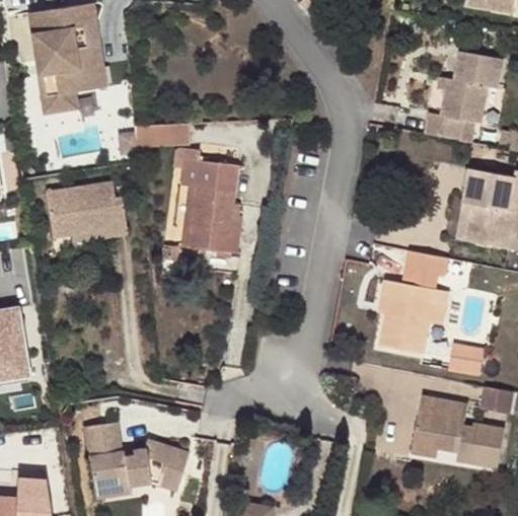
[(470,0),(469,5),(515,13),(517,0),(470,0)]
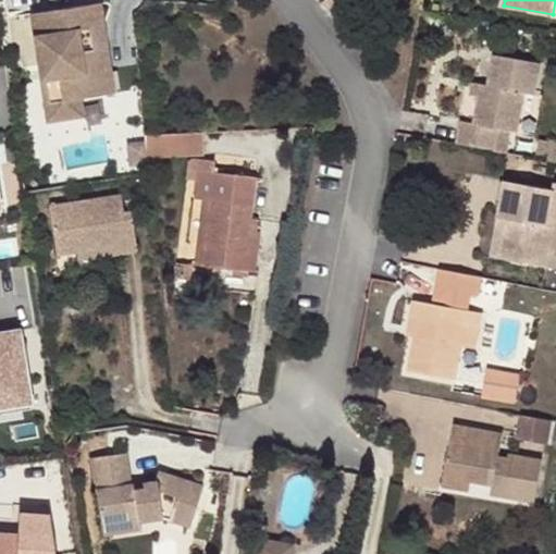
[(93,39),(107,36),(103,13),(32,24),(41,90),(61,88),(65,111),(82,109),(116,103),(112,78),(99,81),(93,39)]
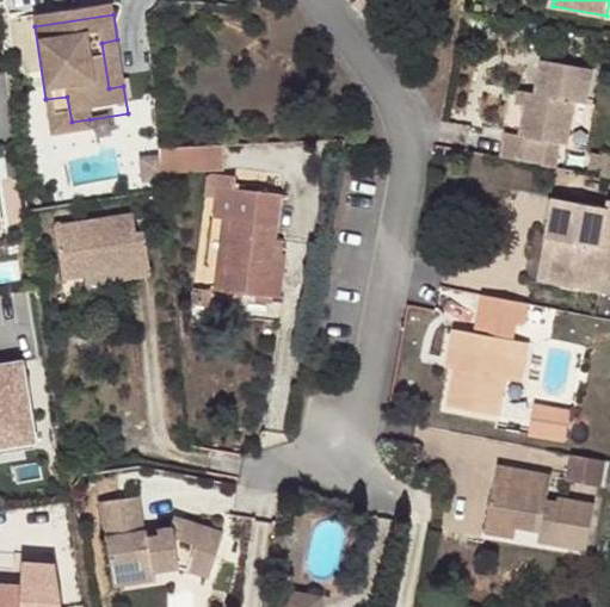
[(123,86),(117,39),(102,43),(109,88),(123,86)]
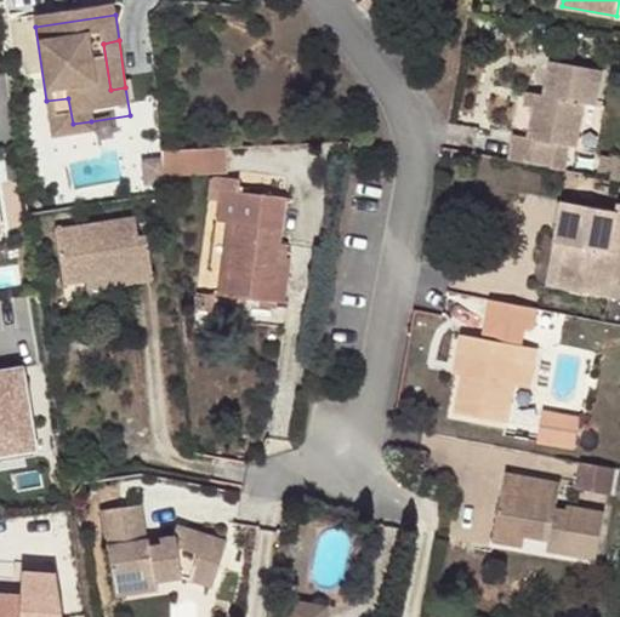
[(516,133),(511,160),(564,171),(570,147),(576,148),(586,103),(596,106),(604,69),(552,61),(545,93),(536,92),(529,136),(516,133)]
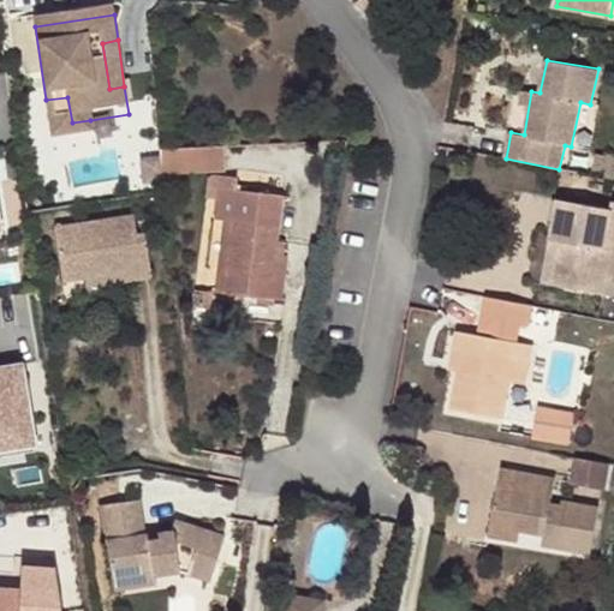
[(67,97),(46,100),(53,145),(93,141),(90,120),(72,123),(67,97)]
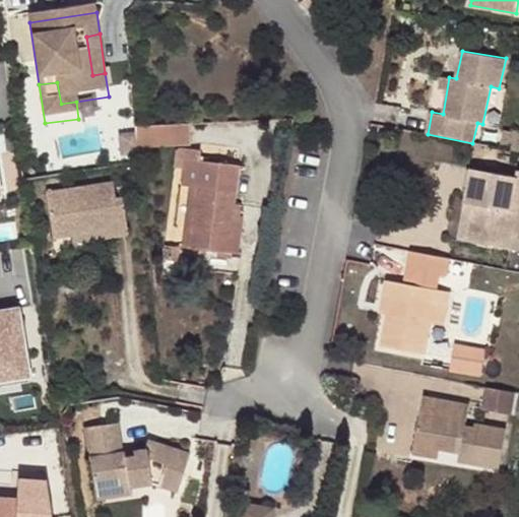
[(233,144),(232,121),(135,124),(136,130),(138,147),(139,152),(140,160),(140,163),(155,162),(154,146),(192,145),(233,144)]
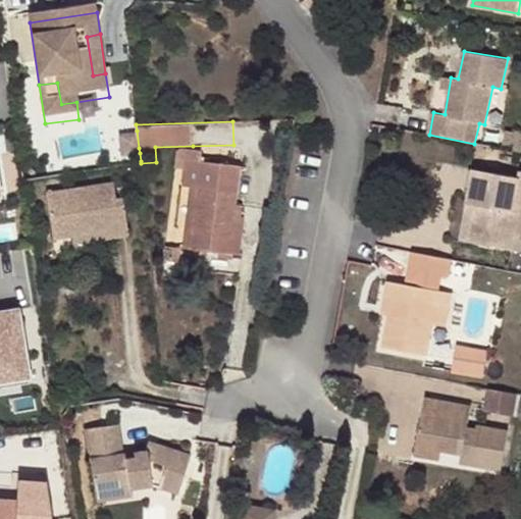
[(121,155),(140,153),(139,148),(137,131),(119,133),(121,155)]
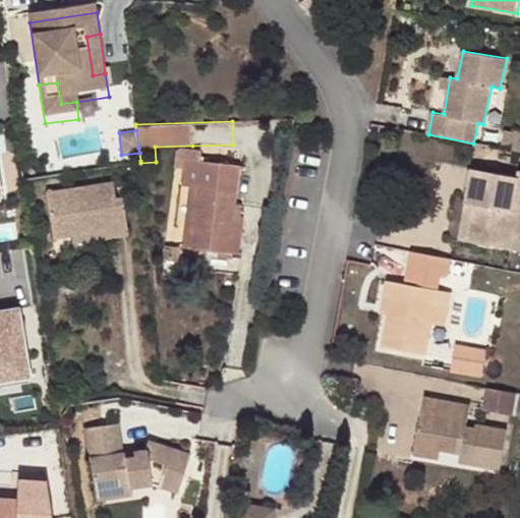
[(181,187),(188,188),(196,189),(191,229),(183,228),(180,249),(213,254),(216,232),(229,234),(231,223),(239,169),(185,162),(181,187)]
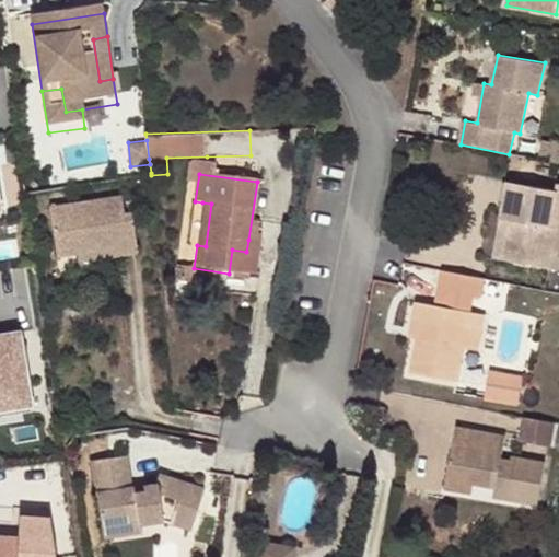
[(557,232),(558,232),(558,186),(556,195),(509,186),(501,223),(511,224),(503,263),(548,271),(557,232)]
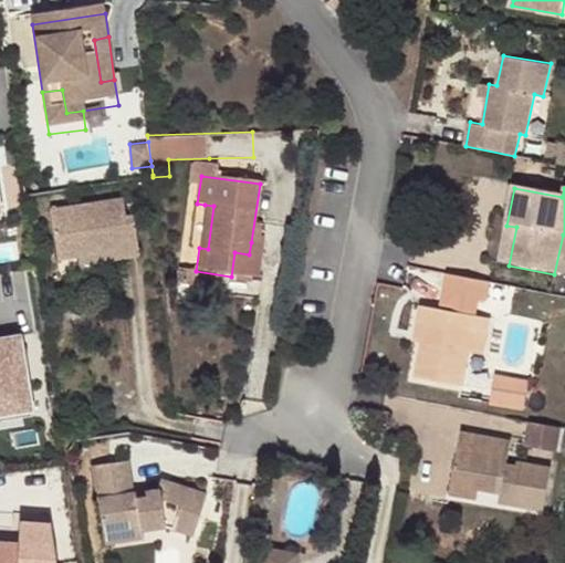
[(110,252),(111,260),(138,256),(133,215),(126,216),(124,198),(52,208),(58,258),(80,257),(110,252)]
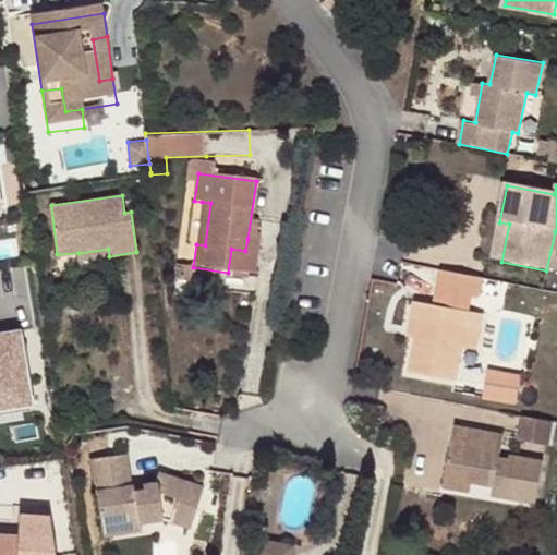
[(210,203),(202,202),(196,244),(205,245),(210,203)]
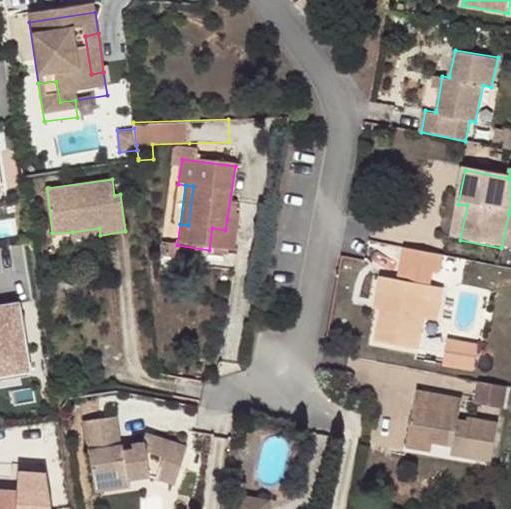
[(467,205),(458,204),(451,238),(460,240),(467,205)]
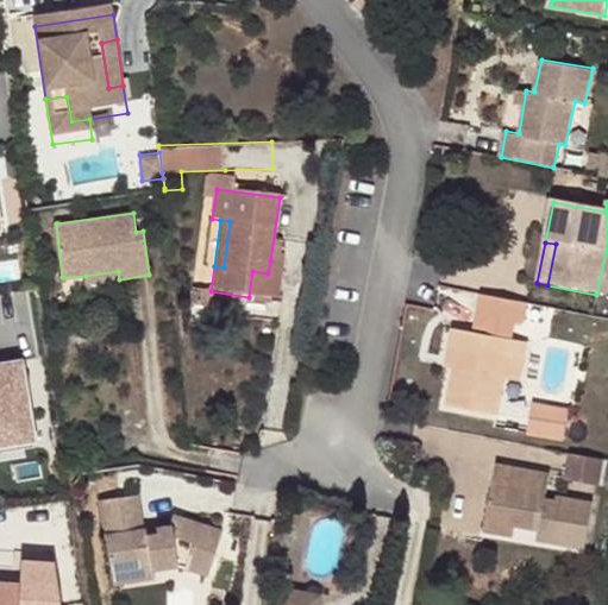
[(607,252),(606,252),(596,295),(607,297),(607,252)]
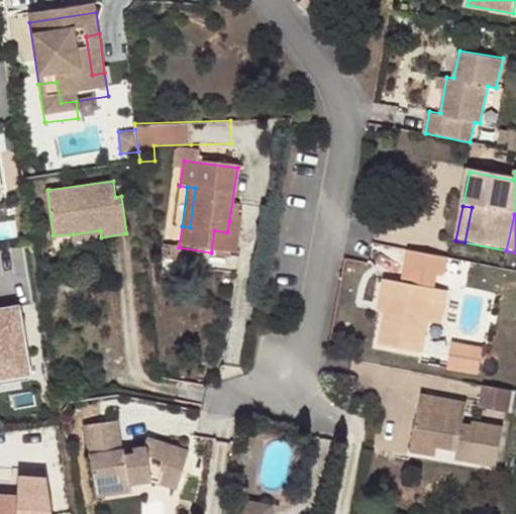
[(214,230),(211,252),(235,255),(240,224),(229,221),(227,232),(214,230)]
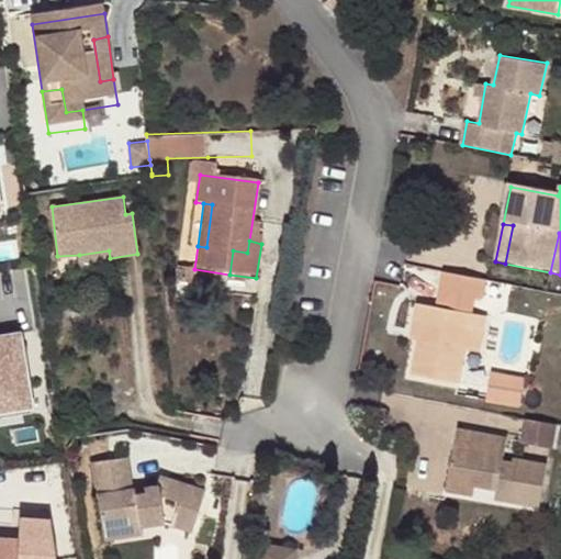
[(80,263),(110,258),(109,250),(79,255),(80,263)]
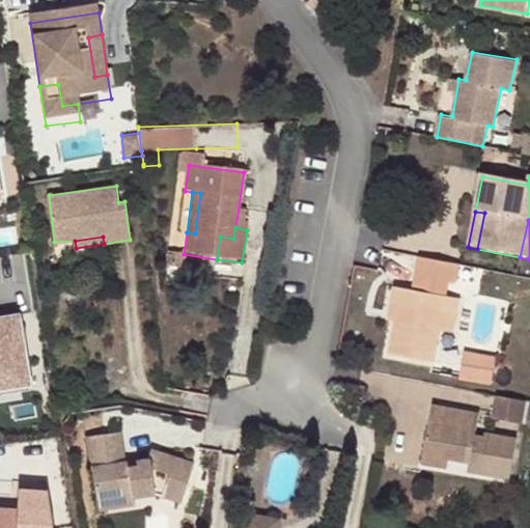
[(175,267),(177,251),(165,249),(162,265),(175,267)]
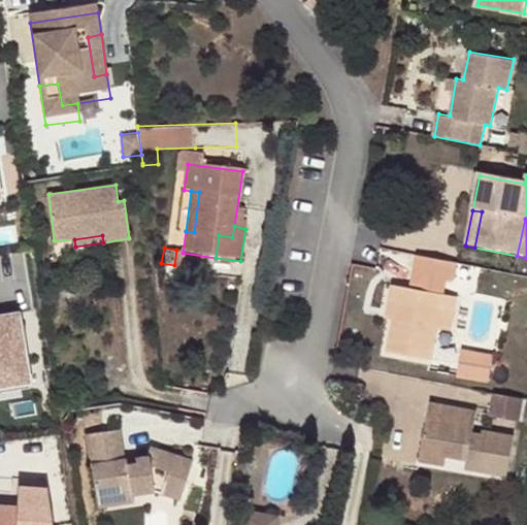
[(451,261),(414,255),(410,272),(436,276),(446,279),(451,261)]
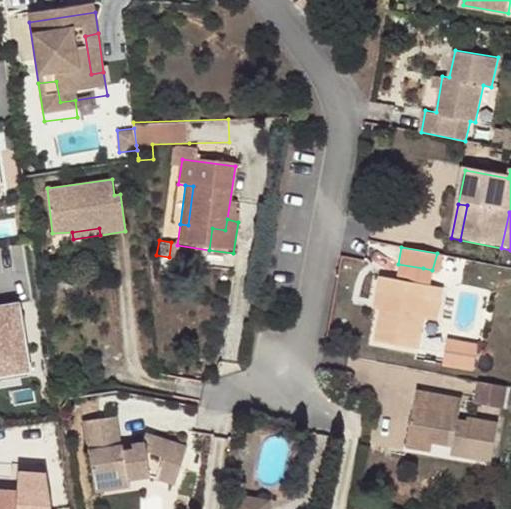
[(423,268),(398,264),(394,277),(420,282),(423,268)]
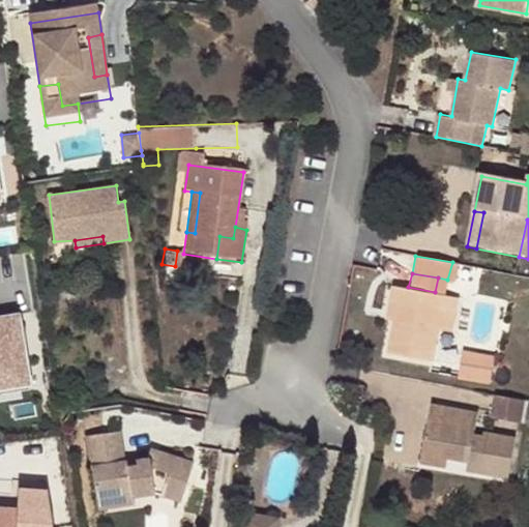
[(392,319),(400,286),(394,285),(388,319),(392,319)]
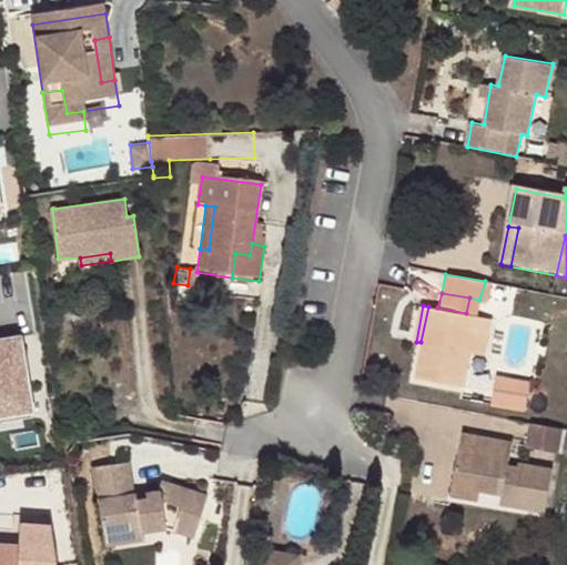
[(477,315),(466,313),(437,308),(428,306),(421,342),(415,375),(463,386),(469,351),(477,315)]
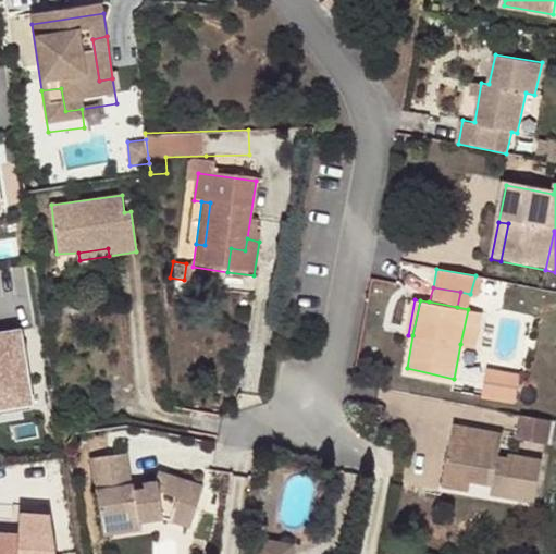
[(480,312),(468,309),(460,344),(472,346),(480,312)]
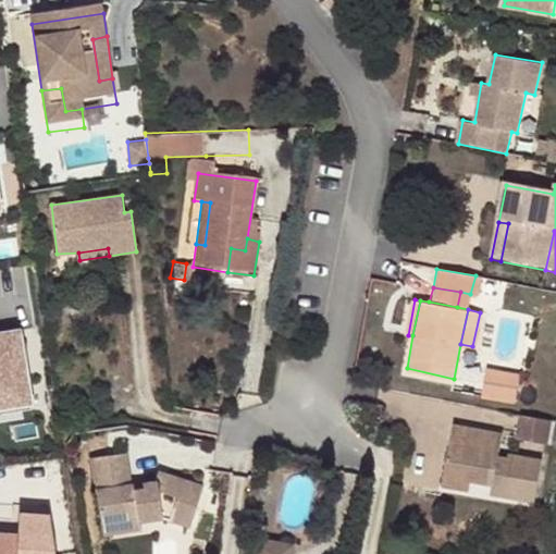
[(20,327),(0,330),(0,395),(29,391),(20,327)]
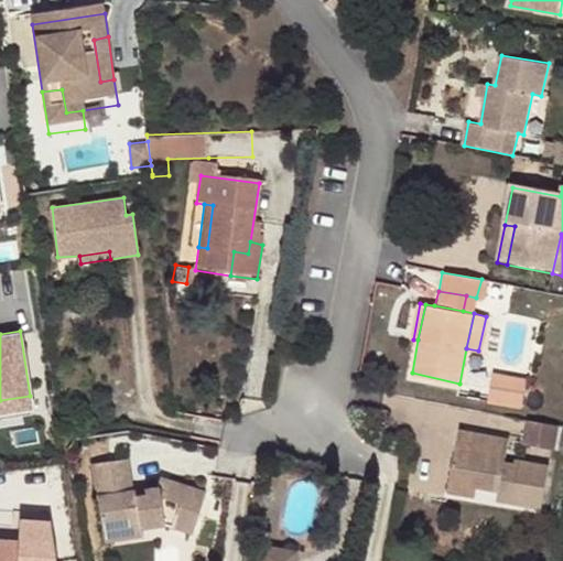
[(489,376),(487,391),(521,397),(523,381),(489,376)]
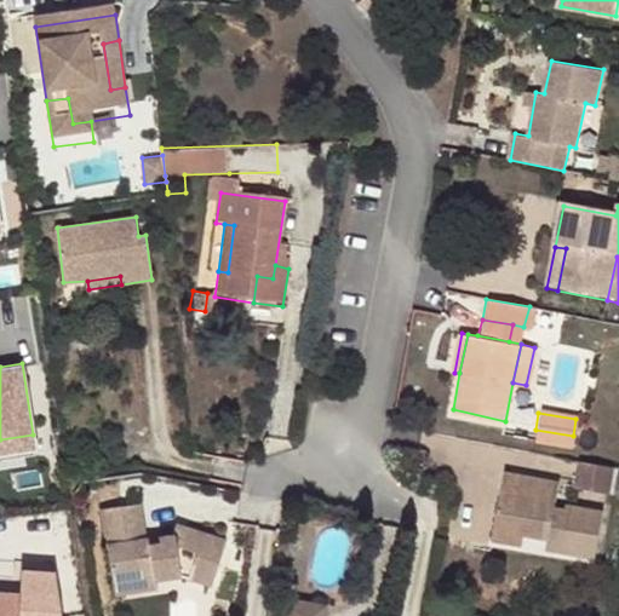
[(611,467),(580,461),(575,490),(606,496),(611,467)]
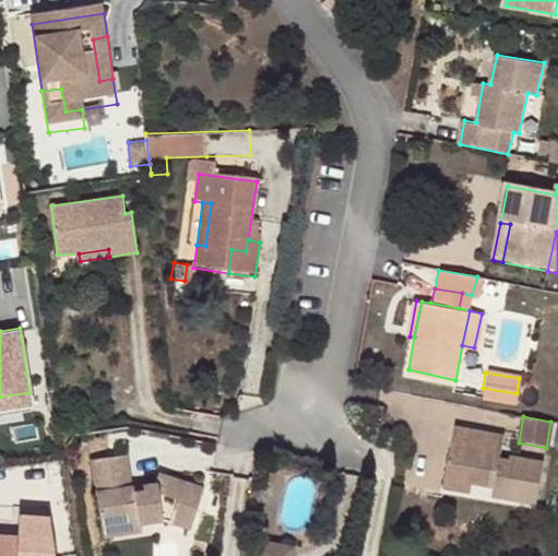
[(509,458),(508,462),(507,470),(496,468),(498,460),(505,437),(454,427),(446,470),(464,474),(462,483),(493,489),(489,499),(533,508),(544,465),(509,458)]
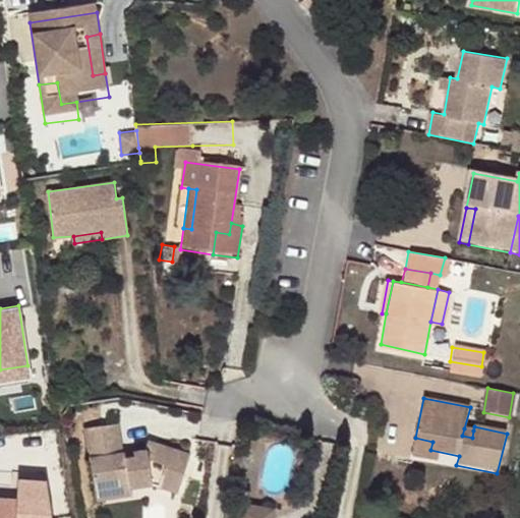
[(152,484),(176,494),(189,457),(170,450),(150,442),(146,452),(133,453),(133,458),(126,459),(123,454),(122,455),(117,423),(85,428),(94,487),(128,482),(129,488),(152,484)]
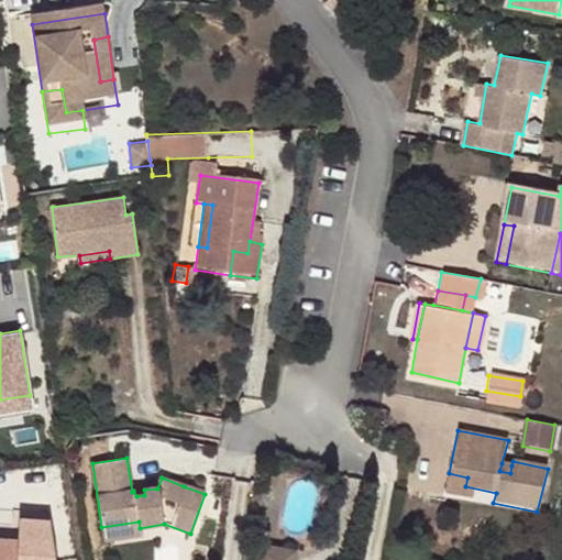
[(510,473),(511,465),(502,463),(499,471),(510,473)]
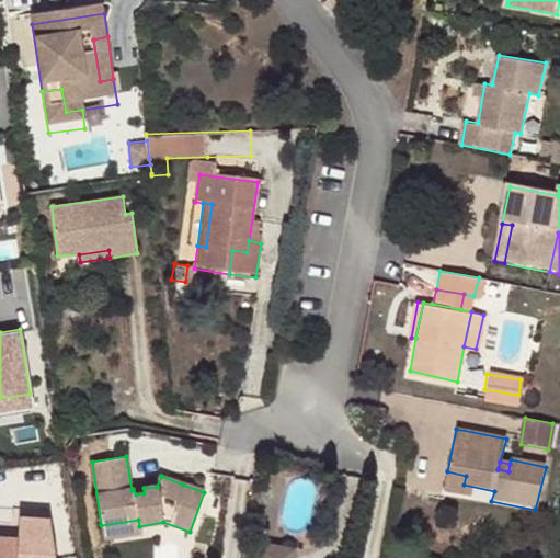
[(466,476),(447,471),(444,491),(461,496),(464,485),(466,476)]
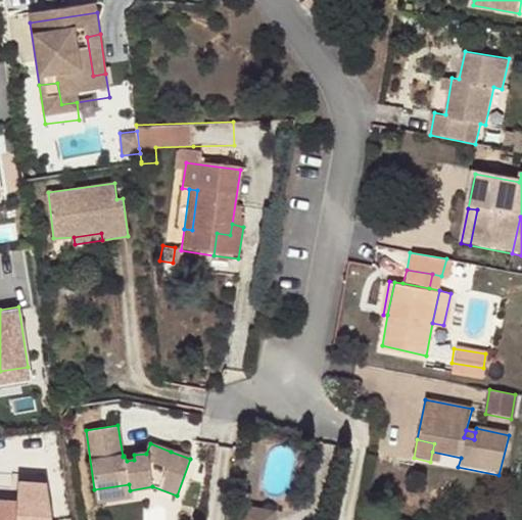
[(432,452),(430,462),(458,467),(461,458),(432,452)]
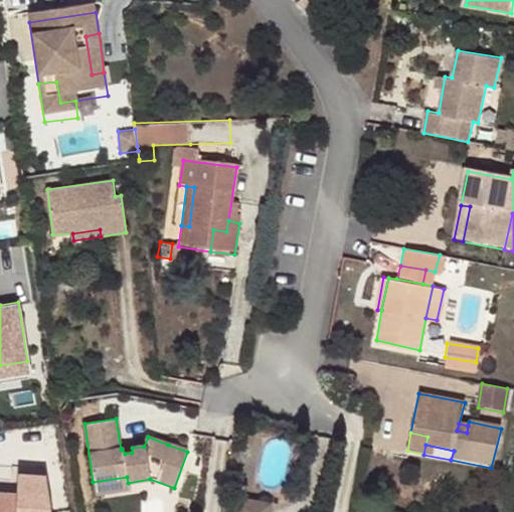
[(130,489),(128,483),(127,477),(93,482),(95,494),(130,489)]
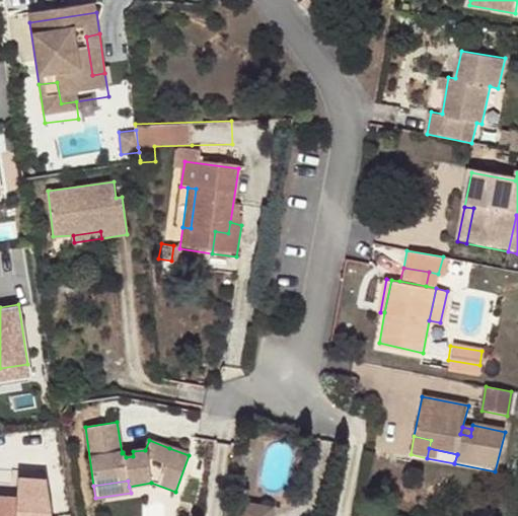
[(0,515),(14,515),(16,497),(0,495),(0,515)]
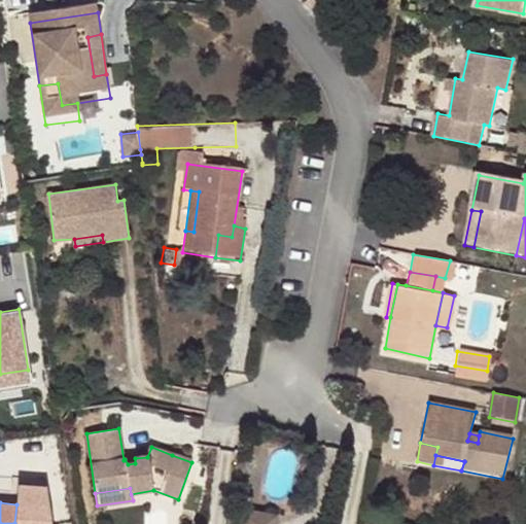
[(278,523),(280,514),(246,509),(244,523),(278,523)]
